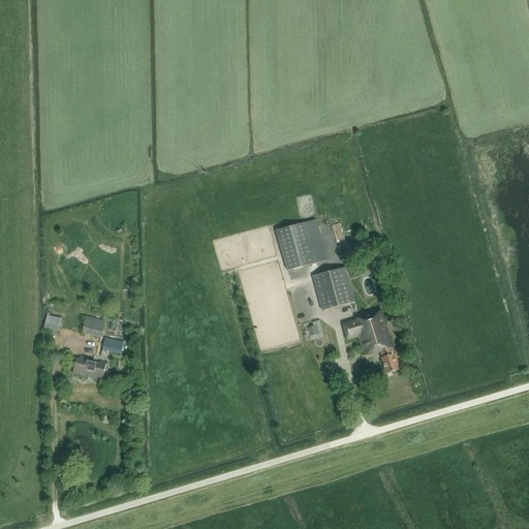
[(316,220),(304,223),(275,231),(286,272),(304,267),(306,272),(312,271),(313,276),(312,277),(321,311),(353,302),(344,268),(318,275),(316,270),(329,266),(316,220)]
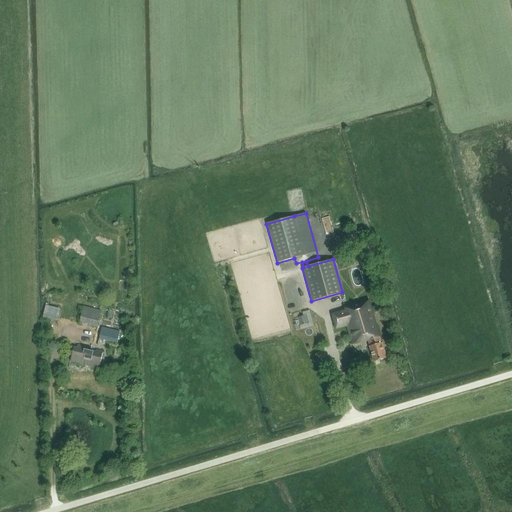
[(374,362),(387,358),(382,342),(381,342),(369,300),(352,305),(353,307),(332,313),(337,328),(348,325),(353,344),(369,339),(371,346),(370,346),(374,362)]
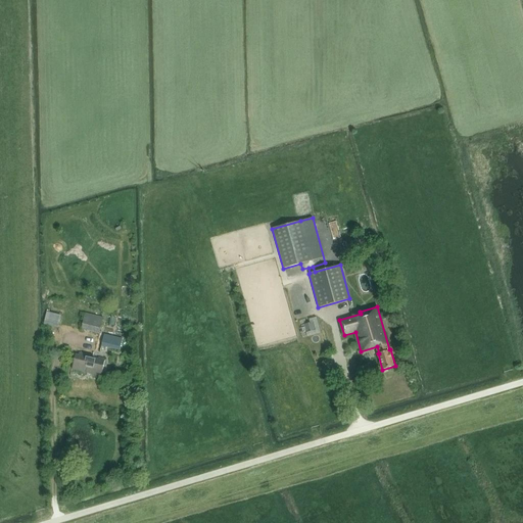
[(59,323),(61,315),(46,311),(44,320),(59,323)]
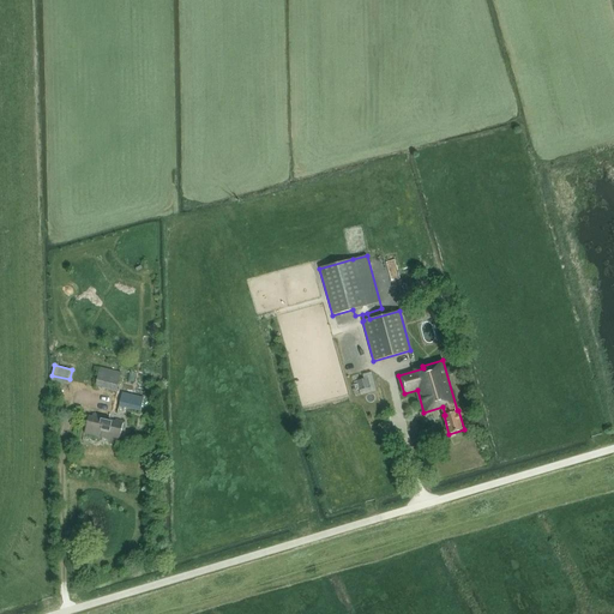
[(116,392),(121,372),(100,368),(96,387),(116,392)]
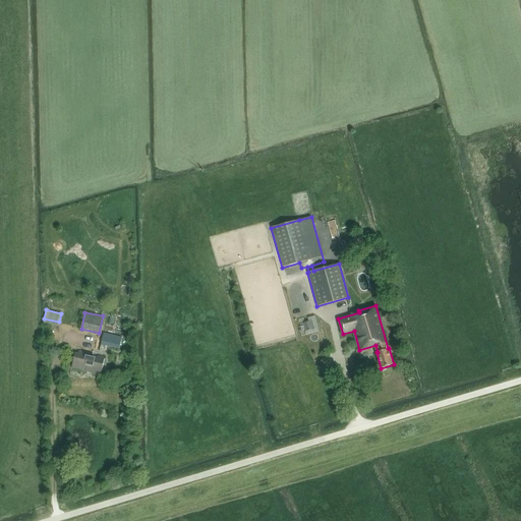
[(312,330),(310,322),(302,323),(304,331),(312,330)]
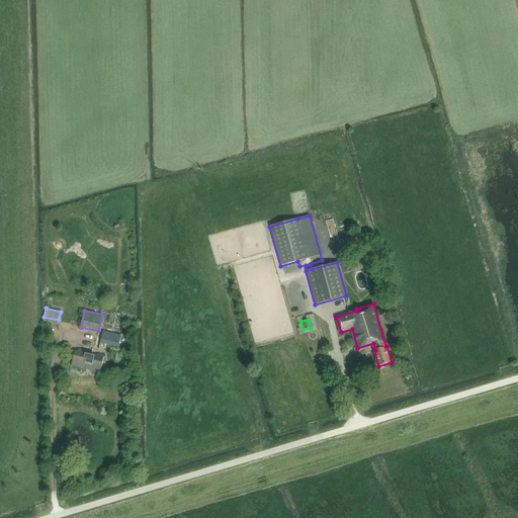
[(103,331),(100,342),(118,347),(121,335),(103,331)]
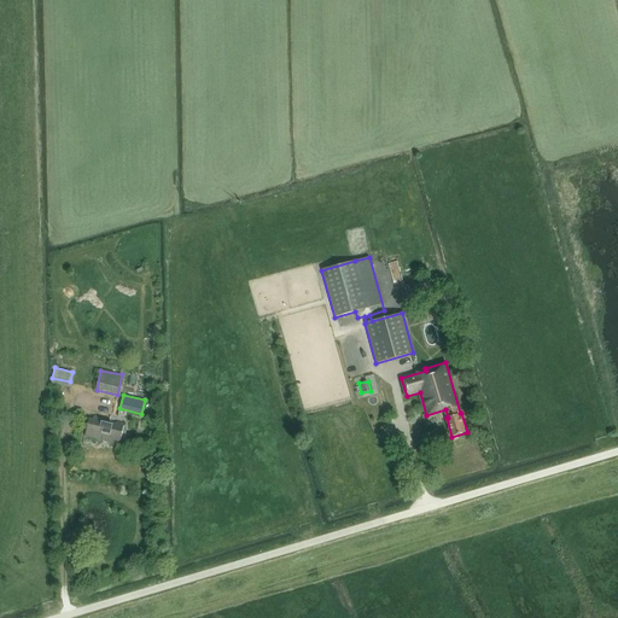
[(110,423),(111,421),(93,417),(93,420),(89,419),(85,436),(118,444),(123,424),(116,423),(115,424),(110,423)]
